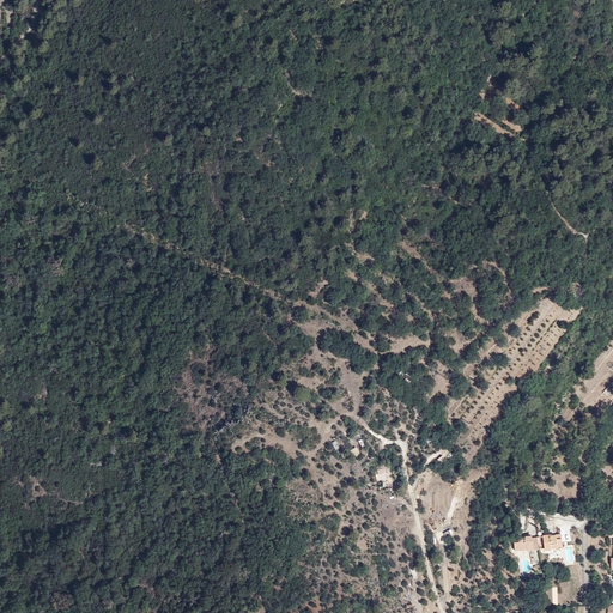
[(598,399),(601,402),(610,394),(606,390),(598,399)]
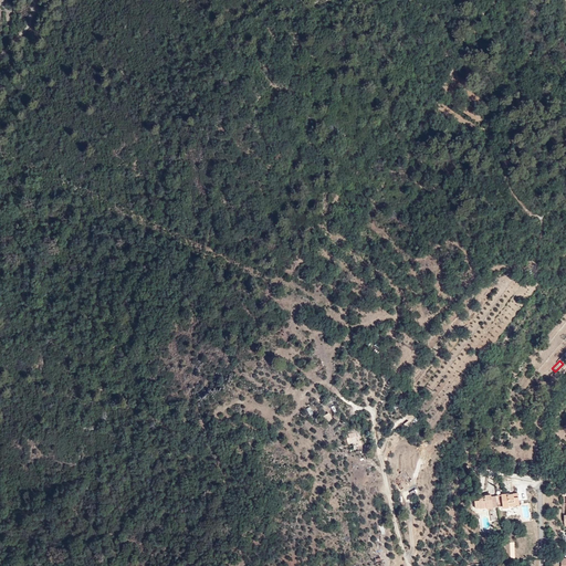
[(328,412),(323,417),(328,422),(333,419),(328,412)]
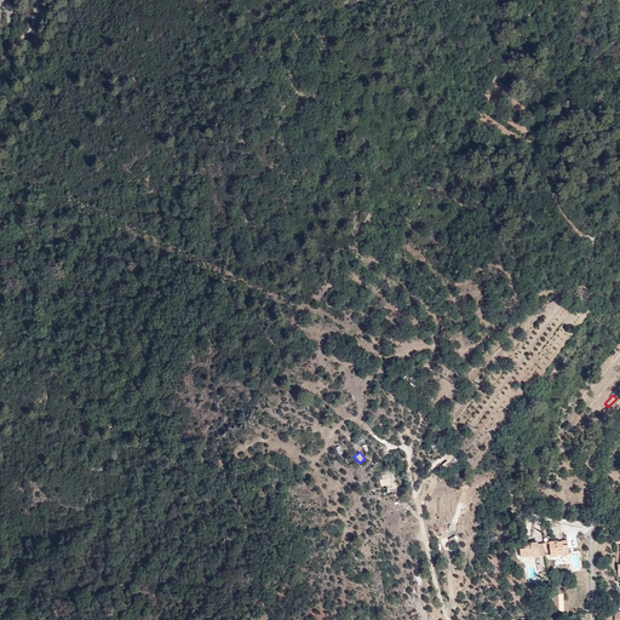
[(521,527),(521,530),(516,530),(517,539),(529,539),(529,540),(535,540),(534,526),(528,526),(528,527),(521,527)]
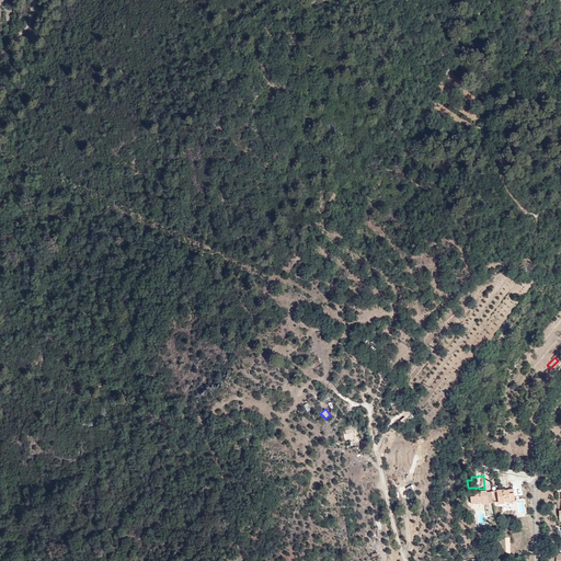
[(501,487),(510,485),(510,477),(500,478),(500,476),(494,477),(494,488),(501,488),(501,487)]
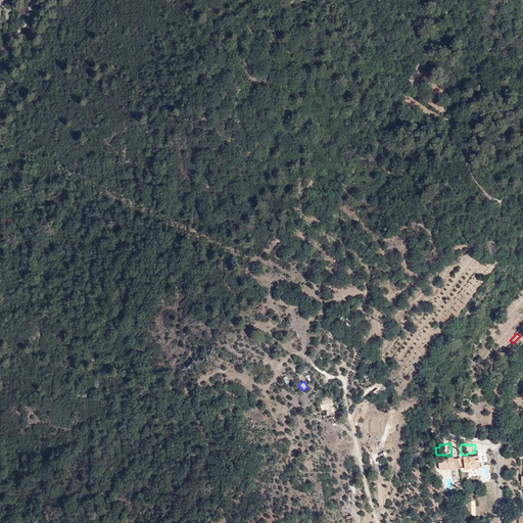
[(464,470),(480,469),(479,456),(463,457),(464,470)]
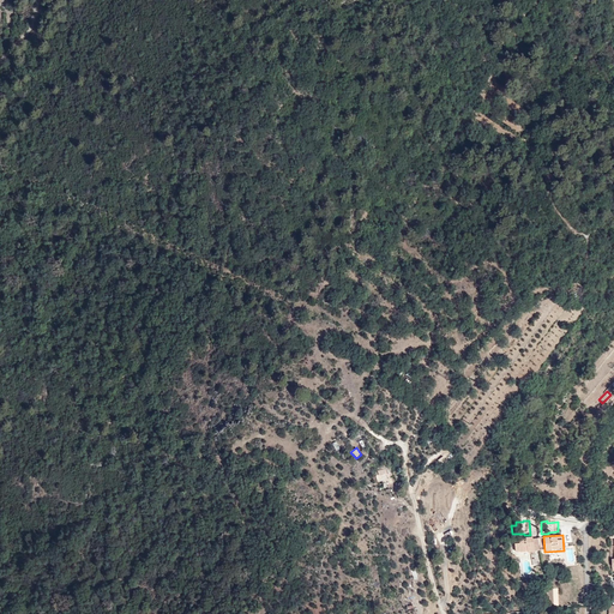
[(515,540),(516,553),(545,551),(543,537),(515,540)]
